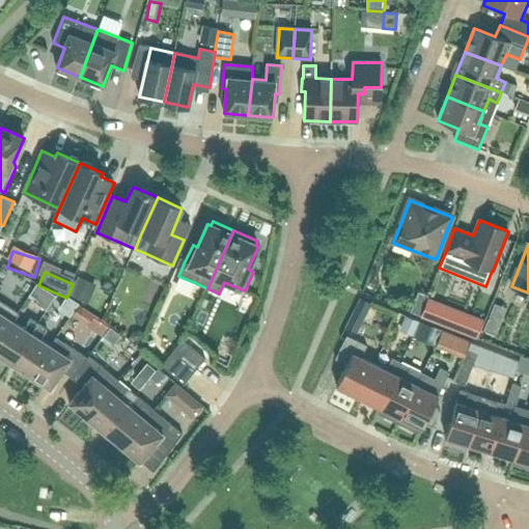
[(74,302),(87,307),(94,290),(82,284),(74,302)]
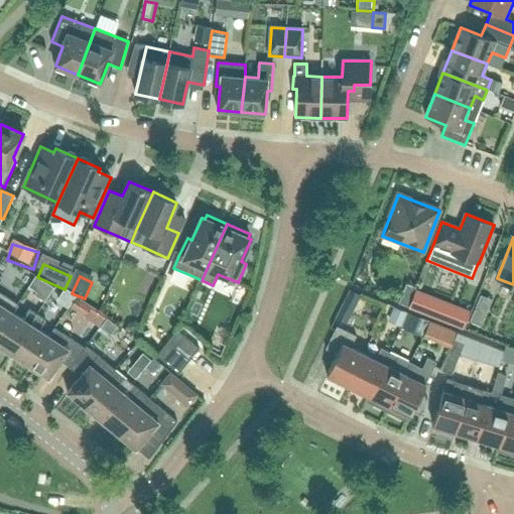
[(0,331),(12,312),(10,310),(15,302),(0,292),(0,280),(0,279),(0,331)]
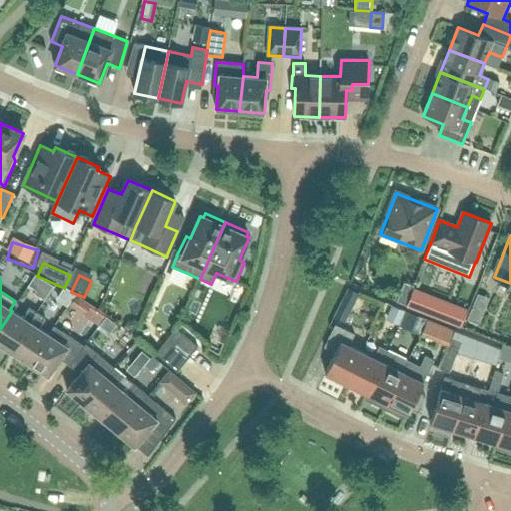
[(340,305),(352,311),(360,295),(348,289),(340,305)]
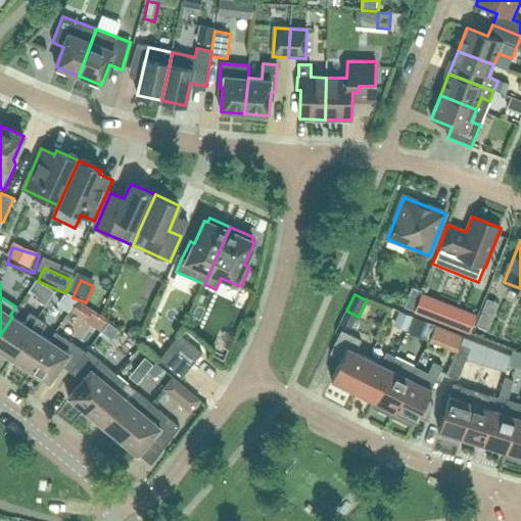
[(422,296),(416,312),(468,332),(474,317),(422,296)]
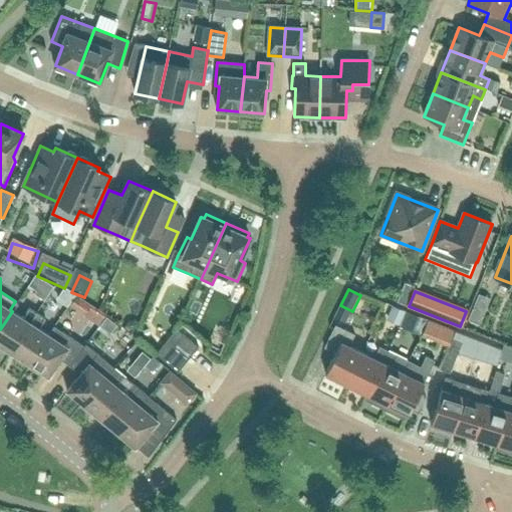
[(104,314),(76,295),(69,305),(98,324),(104,314)]
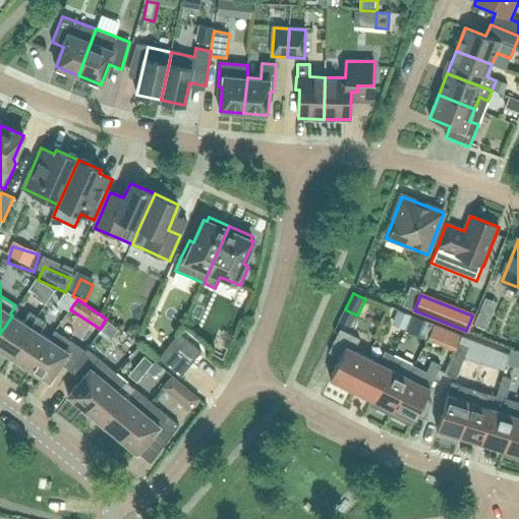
[(474,331),(487,336),(499,307),(485,302),(474,331)]
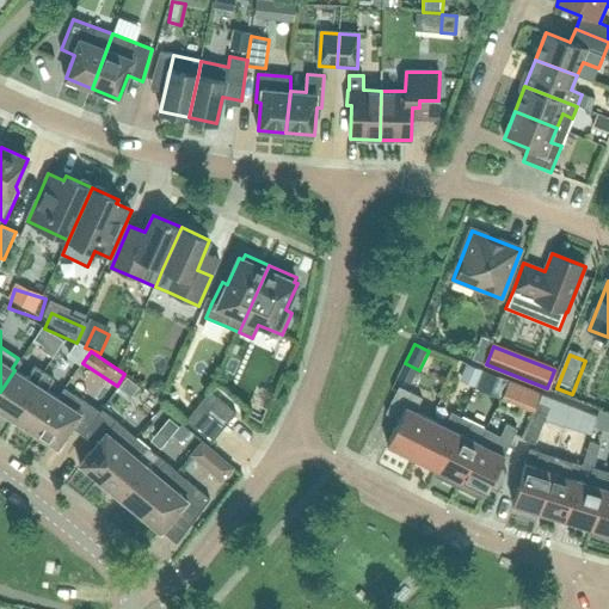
[(31,363),(24,375),(14,370),(0,392),(0,410),(14,419),(44,373),(31,363)]
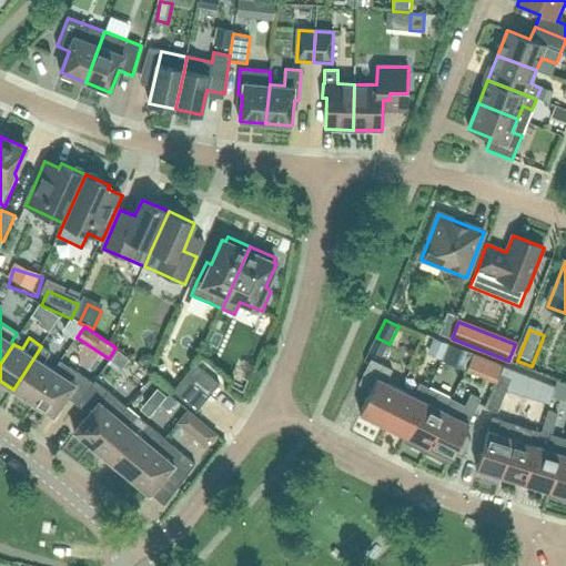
[(466,371),(473,354),(450,345),(443,362),(466,371)]
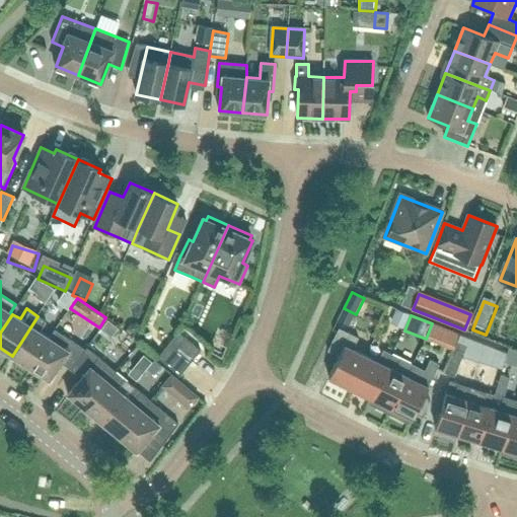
[(50,338),(40,331),(47,321),(38,316),(12,356),(30,368),(56,329),(55,329),(50,338)]
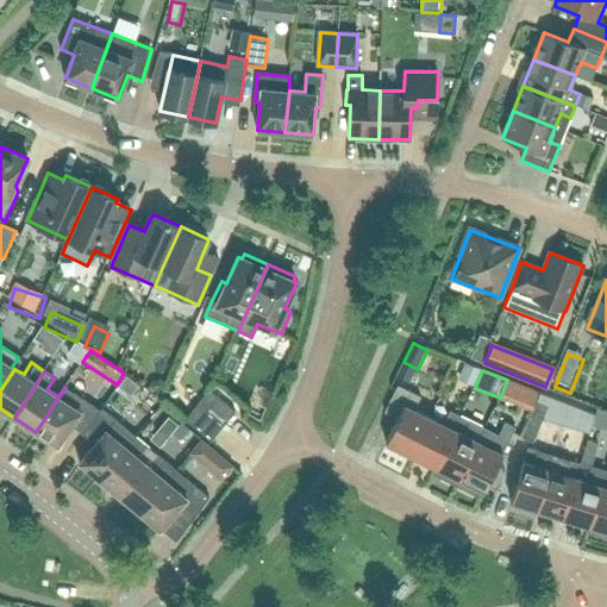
[(386,443),(411,455),(430,418),(414,411),(421,396),(398,386),(385,413),(398,419),(386,443)]
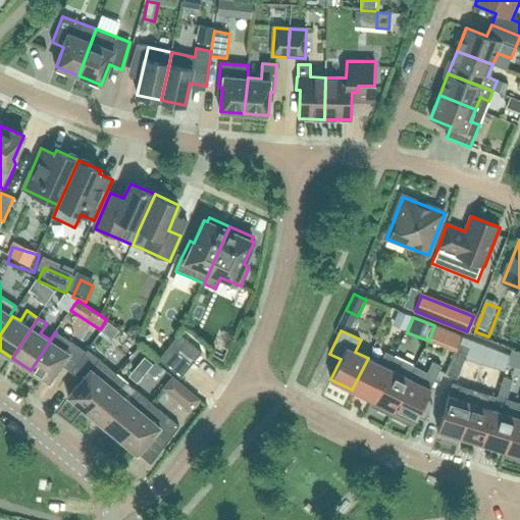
[(462,336),(447,330),(443,342),(458,348),(462,336)]
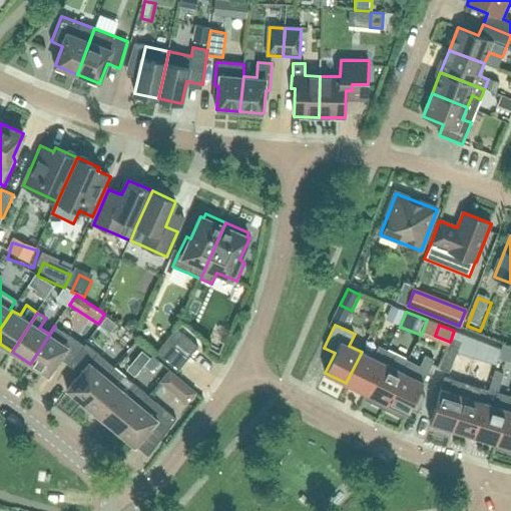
[(60,359),(70,366),(85,346),(55,326),(30,364),(49,376),(60,359)]
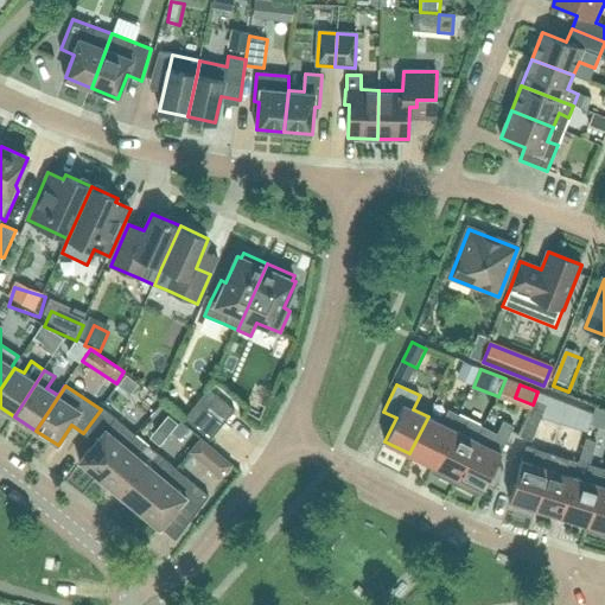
[(134,388),(114,409),(132,426),(152,406),(134,388)]
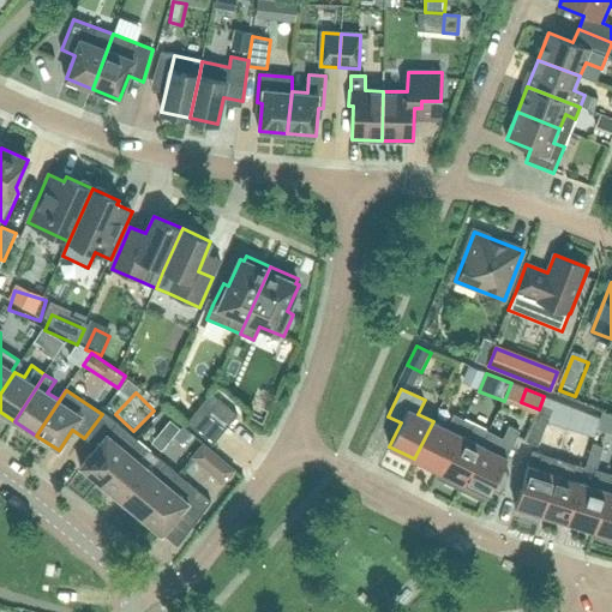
[(202,407),(227,429),(238,415),(213,394),(202,407)]
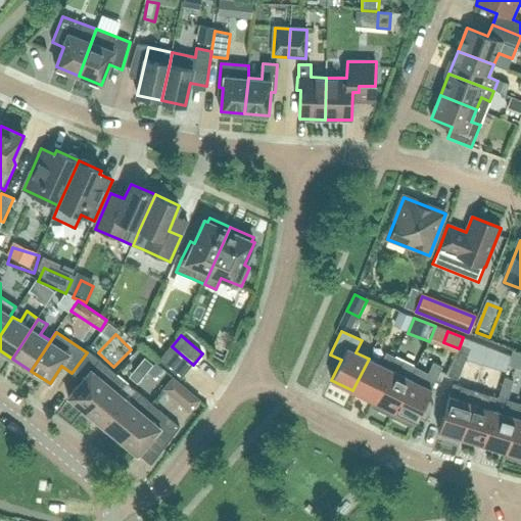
[(454,361),(447,376),(458,380),(471,347),(461,343),(454,361)]
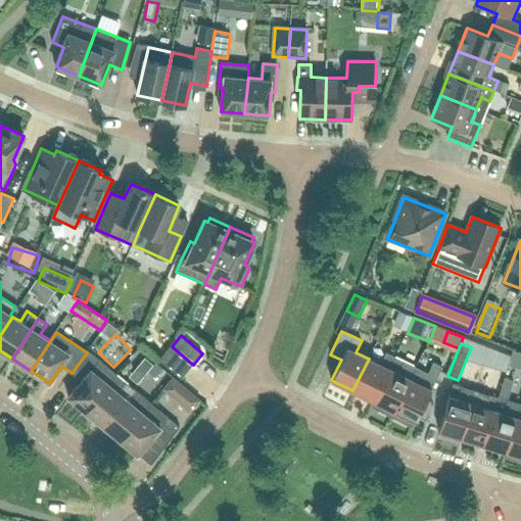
[(159,361),(182,379),(193,365),(172,346),(159,361)]
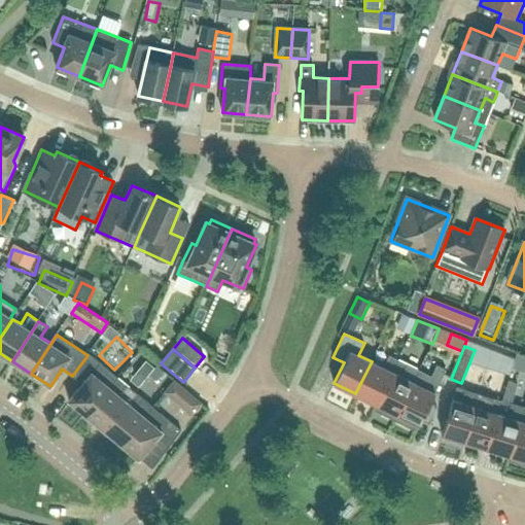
[(82,384),(69,399),(86,415),(117,378),(89,353),(88,355),(72,376),(82,384)]
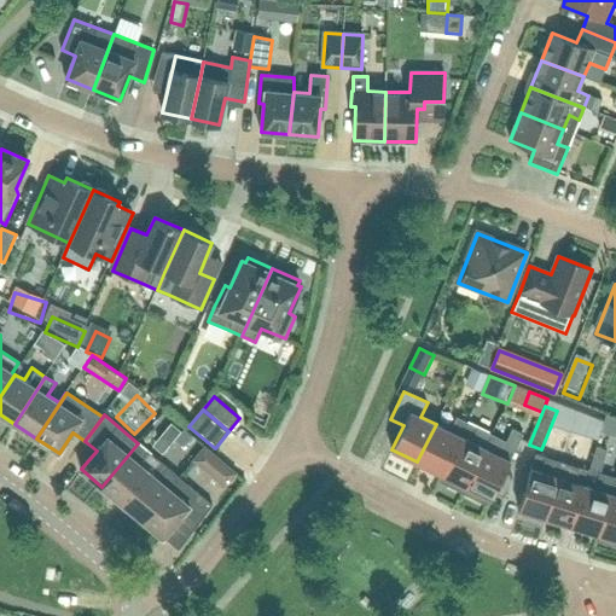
[(417,462),(442,474),(468,423),(457,417),(451,431),(436,424),(417,462)]
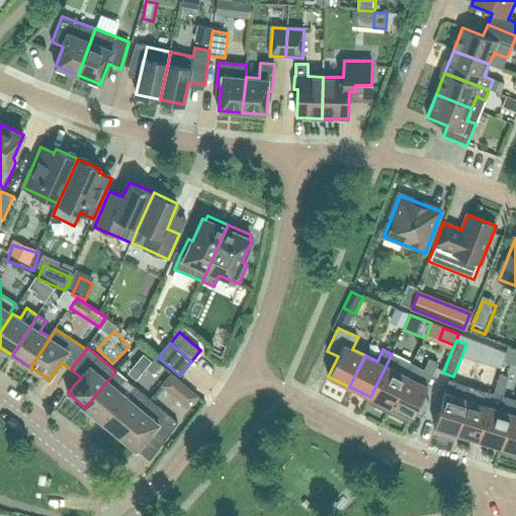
[(498,349),(493,364),(502,366),(504,361),(507,353),(504,352),(498,349)]
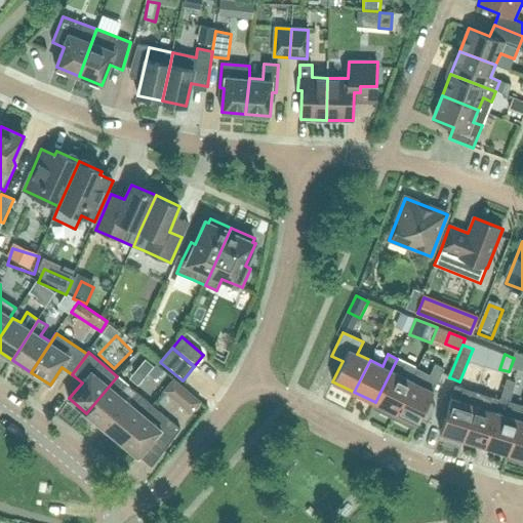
[(146,359),(138,368),(147,376),(155,366),(146,359)]
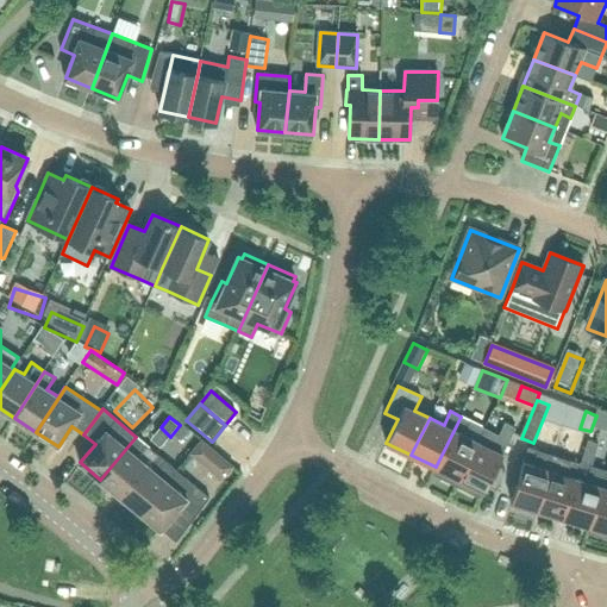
[(460,479),(485,429),(461,417),(436,467),(443,471),(440,477),(457,486),(460,479)]
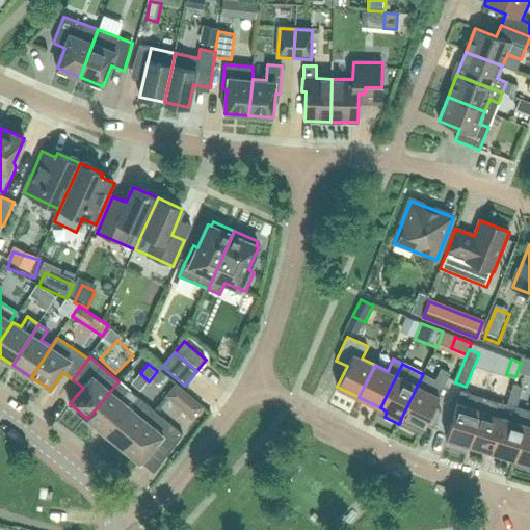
[(441,369),(435,380),(423,374),(401,418),(399,424),(416,432),(419,427),(423,429),(450,374),(441,369)]
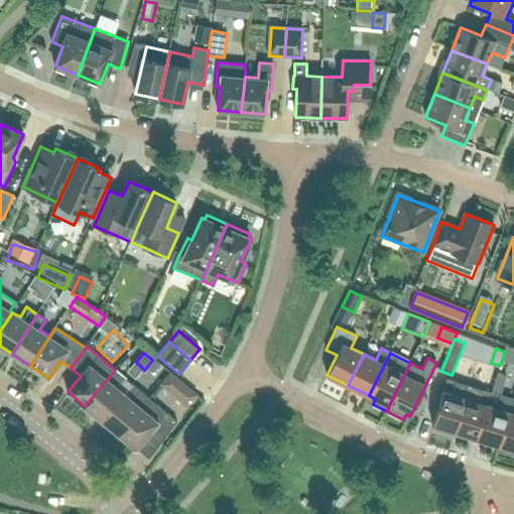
[(137,382),(148,392),(165,373),(155,364),(137,382)]
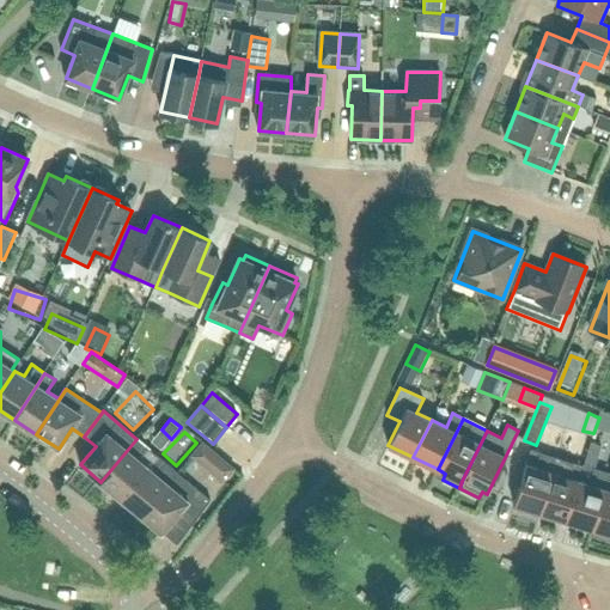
[(157,456),(136,439),(101,482),(121,499),(157,456)]
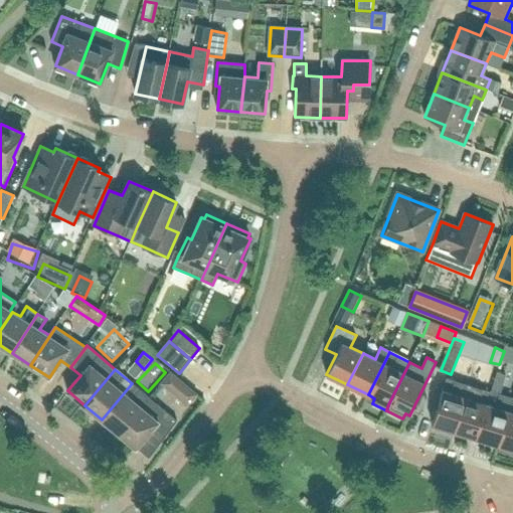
[(184,384),(170,372),(161,383),(175,395),(184,384)]
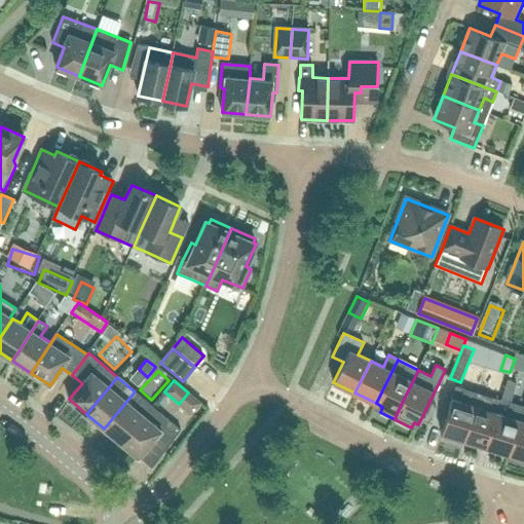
[(508,380),(501,401),(487,447),(509,454),(523,410),(523,407),(511,404),(517,383),(508,380)]
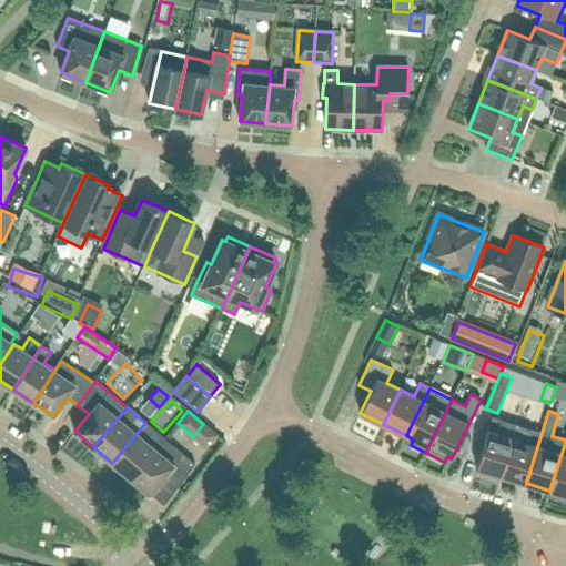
[(498,475),(502,475),(517,425),(493,417),(476,468),(478,468),(477,474),(496,481),(498,475)]
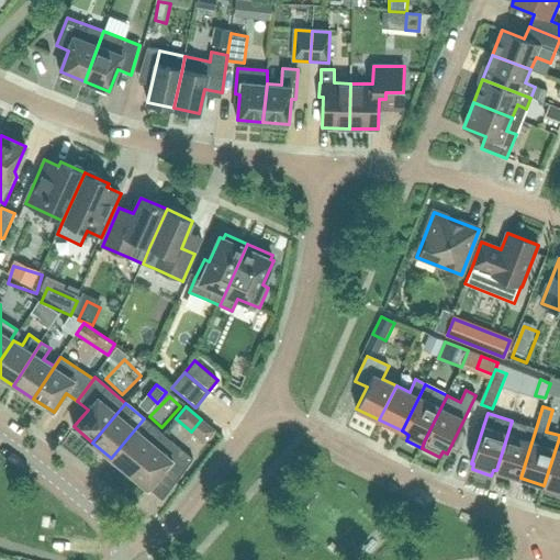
[(144,418),(111,458),(130,473),(163,434),(144,418)]
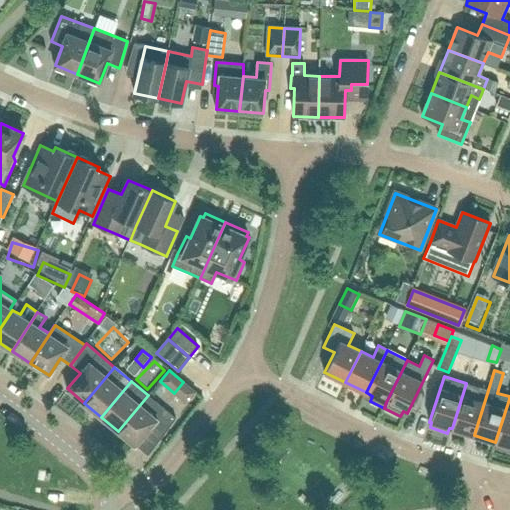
[(474,435),(488,390),(479,387),(466,383),(452,428),(474,435)]
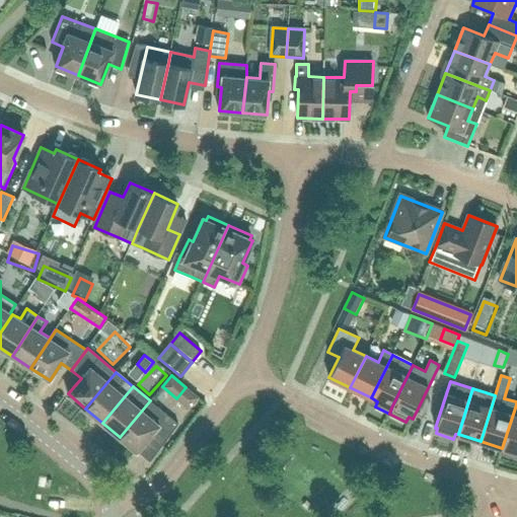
[(150,436),(162,446),(178,424),(150,400),(120,437),(137,452),(150,436)]
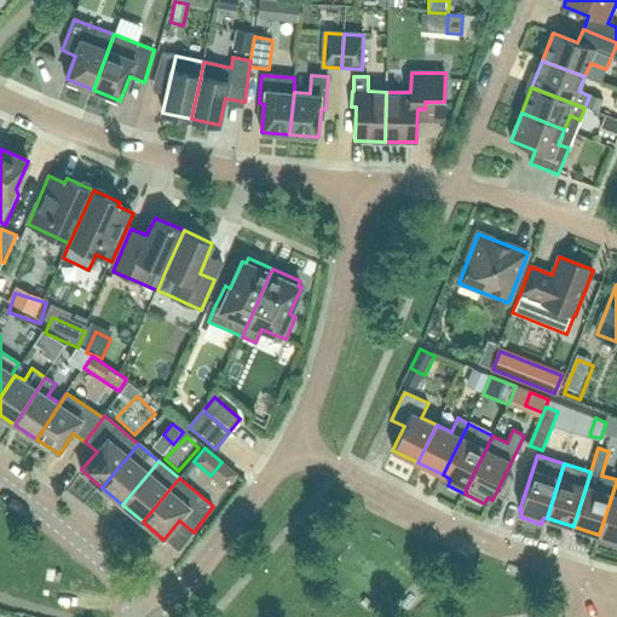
[(616,483),(599,535),(603,536),(601,542),(616,546),(616,483)]
